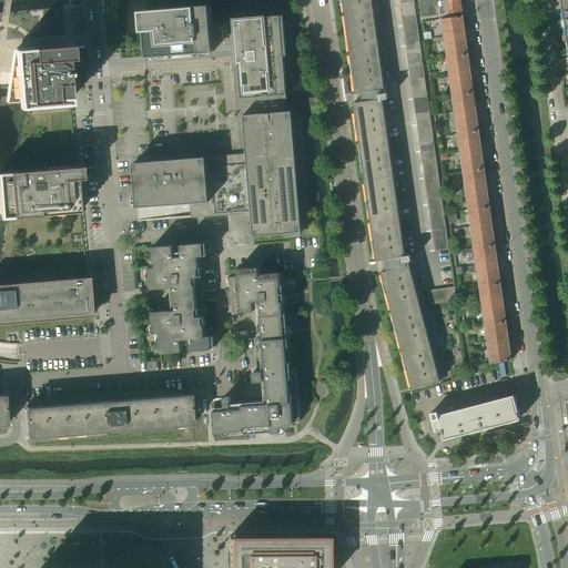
[(346,0),(347,3),(344,3),(346,23),(350,23),(351,32),(347,32),(347,33),(351,33),(353,42),(350,43),(352,63),(355,63),(356,72),(353,72),(353,73),(357,73),(358,82),(355,82),(356,93),(358,92),(382,90),(379,70),(383,70),(382,68),(378,68),(373,31),(376,30),(376,28),(373,29),(368,0),(346,0)]
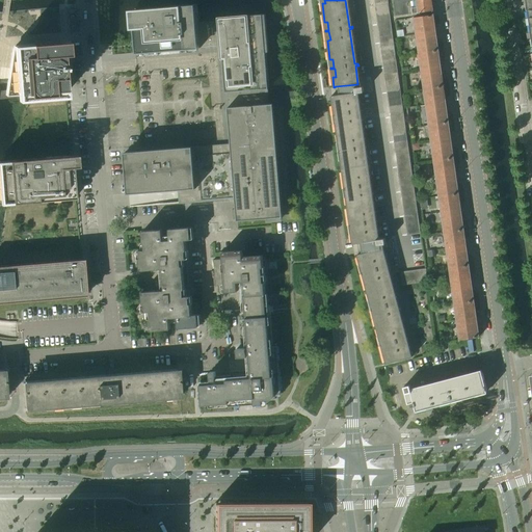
[(431,0),(393,0),(395,16),(433,10),(431,0)]
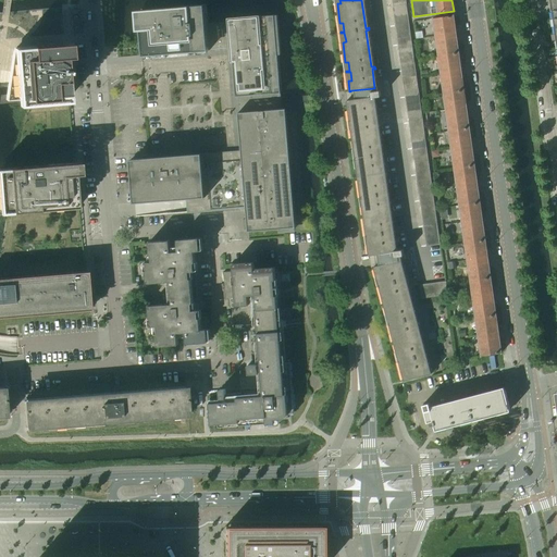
[(195,4),(141,10),(143,29),(143,35),(145,53),(210,49),(208,23),(208,21),(207,4),(195,4)]
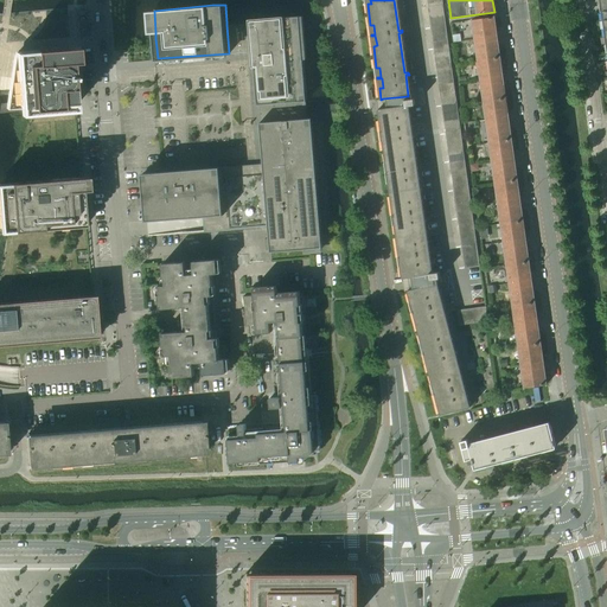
[(300,17),(250,20),(250,23),(254,51),(255,65),(257,98),(270,97),(306,95),(300,17)]
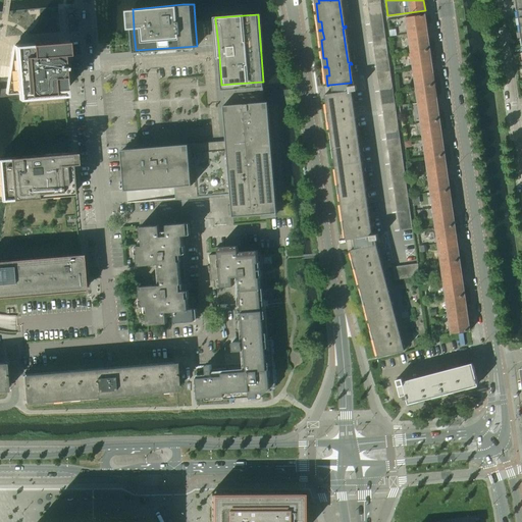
[(407,17),(412,53),(431,50),(426,14),(407,17)]
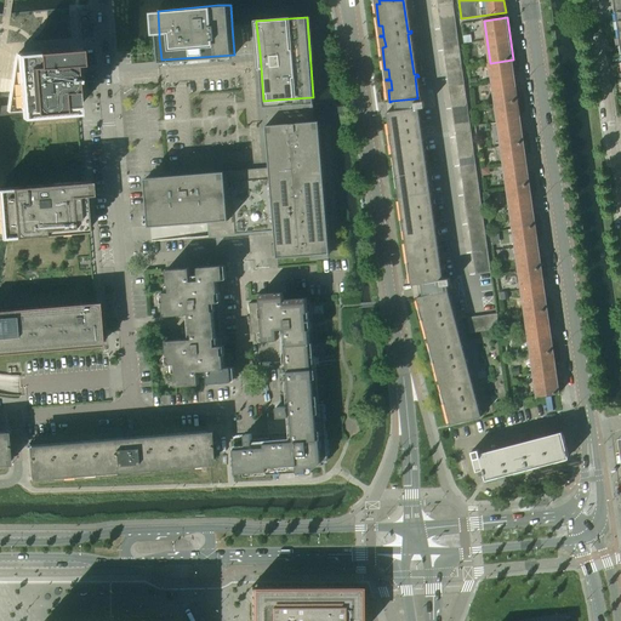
[(7,107),(7,112),(20,110),(34,109),(34,113),(78,109),(77,106),(75,86),(74,64),(80,63),(79,49),(53,50),(35,52),(16,53),(7,107)]
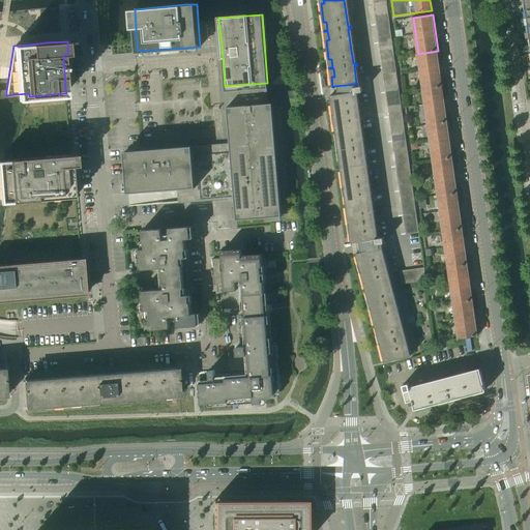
[(418,54),(423,89),(442,86),(438,51),(418,54)]
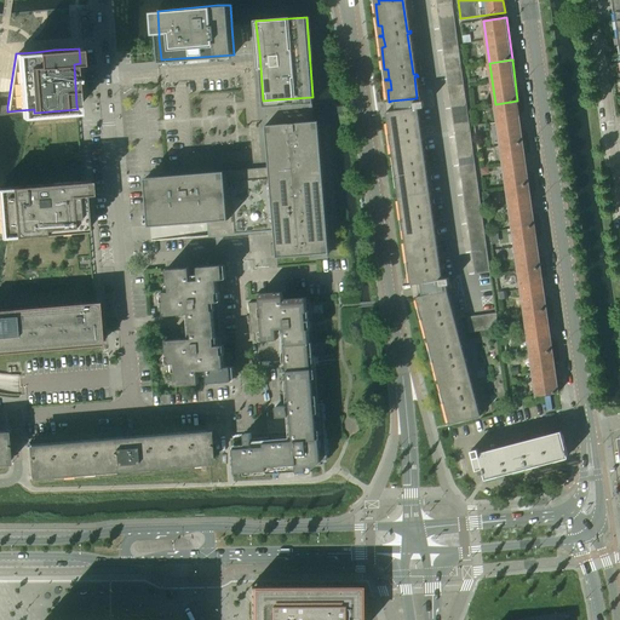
[(394,110),(386,112),(388,120),(388,124),(391,144),(394,166),(397,187),(401,210),(403,230),(407,252),(409,273),(411,277),(411,285),(418,283),(419,296),(443,290),(446,290),(445,285),(449,285),(448,277),(442,279),(418,108),(424,108),(424,101),(419,102),(418,97),(417,98),(391,101),(394,110)]
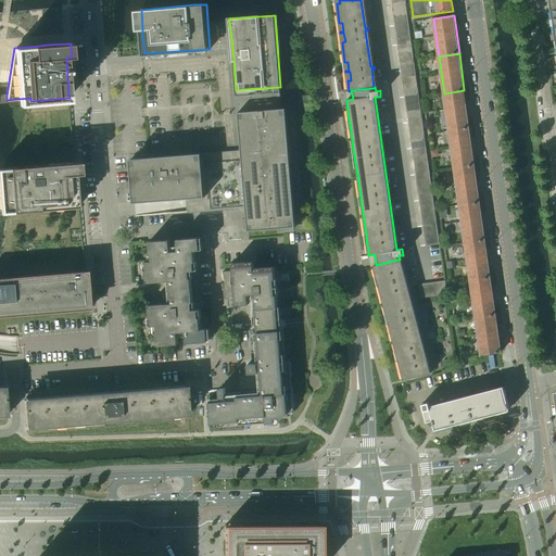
[(444,93),(450,130),(469,128),(464,90),(444,93)]
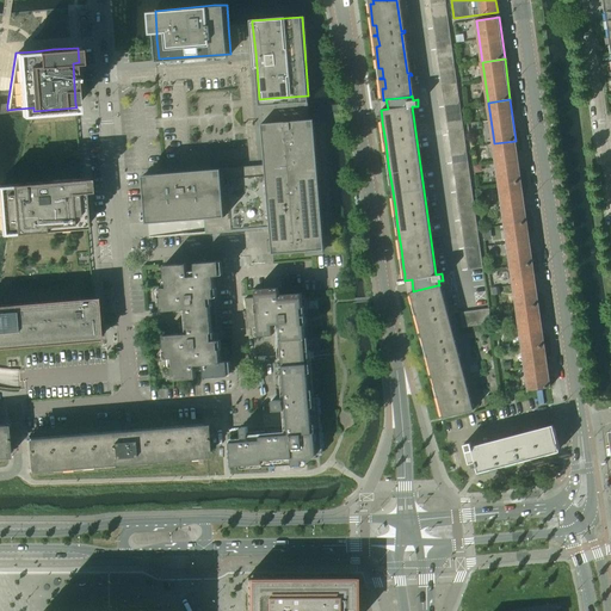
[(270,230),(272,257),(325,252),(314,122),(310,122),(309,122),(261,127),(270,230)]
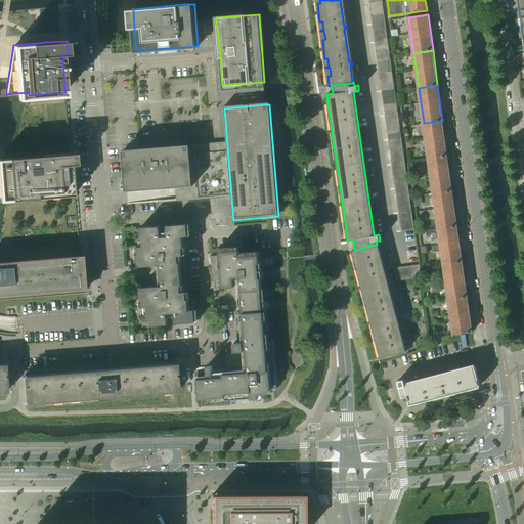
[(424,123),(428,159),(447,156),(442,121),(424,123)]
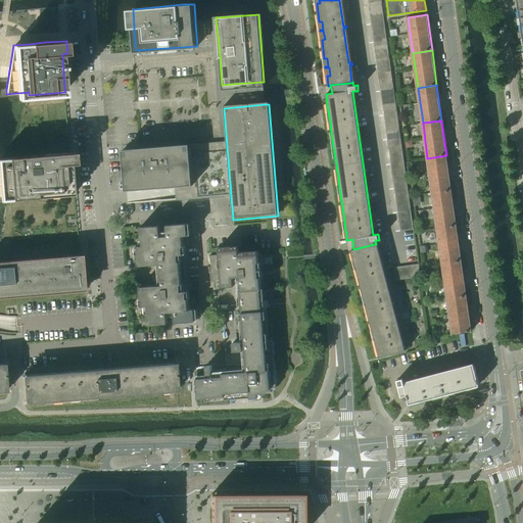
[(194,143),(123,149),(126,190),(176,186),(176,192),(177,199),(198,197),(194,143)]
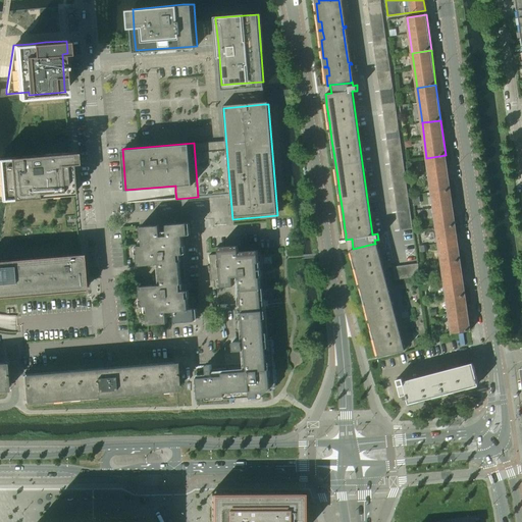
[(0,200),(73,195),(71,164),(76,164),(75,152),(69,153),(9,158),(0,158),(0,200)]
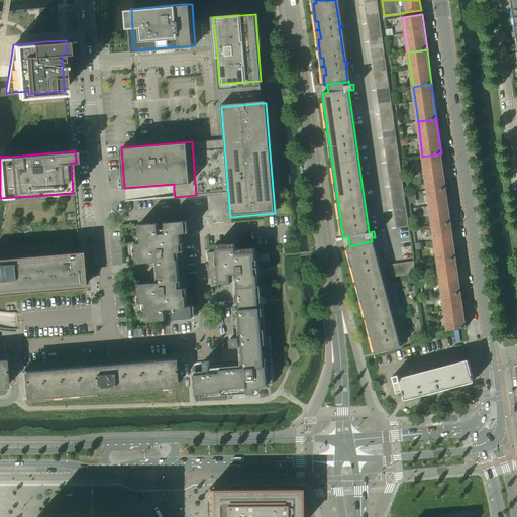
[(422,157),(427,191),(446,189),(441,153),(422,157)]
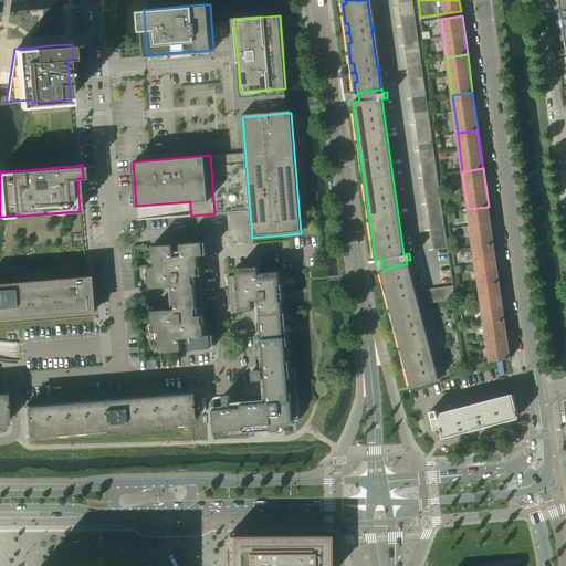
[(468,209),(473,248),(494,244),(489,207),(468,209)]
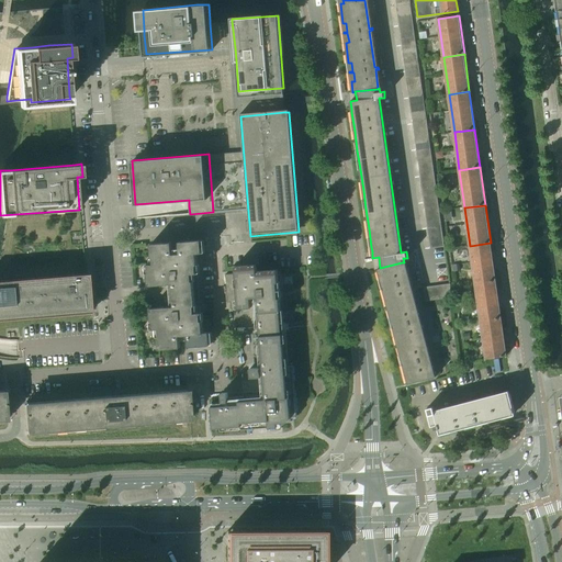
[(158,336),(159,349),(180,347),(179,336),(187,335),(188,347),(210,345),(209,332),(203,333),(202,321),(201,321),(200,314),(202,314),(201,313),(200,313),(200,305),(198,281),(198,273),(199,273),(199,272),(198,272),(197,266),(198,266),(197,254),(202,253),(201,240),(152,244),(153,257),(154,257),(154,263),(147,265),(147,266),(148,266),(149,272),(148,273),(149,285),(172,284),(173,290),(170,291),(171,300),(175,300),(175,306),(150,308),(152,322),(153,322),(154,328),(153,328),(153,329),(159,329),(159,336),(158,336)]
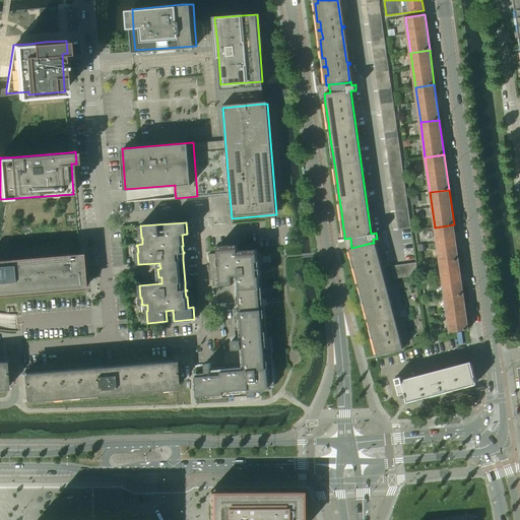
[(435,228),(440,262),(459,259),(454,224),(435,228)]
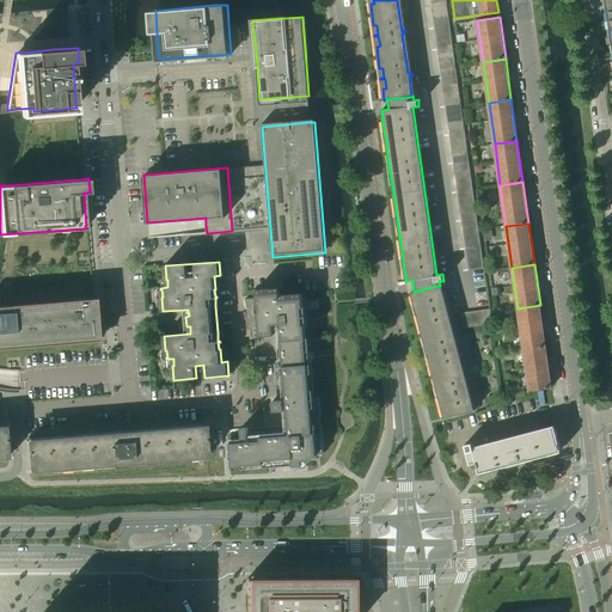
[(414,292),(411,293),(414,304),(417,304),(421,313),(417,314),(417,316),(421,314),(423,323),(420,324),(426,346),(429,344),(432,355),(428,355),(428,356),(432,356),(434,365),(430,366),(436,387),(440,386),(442,396),(439,397),(439,398),(442,397),(445,407),(441,407),(444,418),(475,410),(473,408),(471,409),(463,380),(466,380),(466,378),(463,378),(454,350),(458,349),(458,347),(454,348),(444,308),(447,307),(447,305),(444,306),(440,295),(438,286),(414,292)]
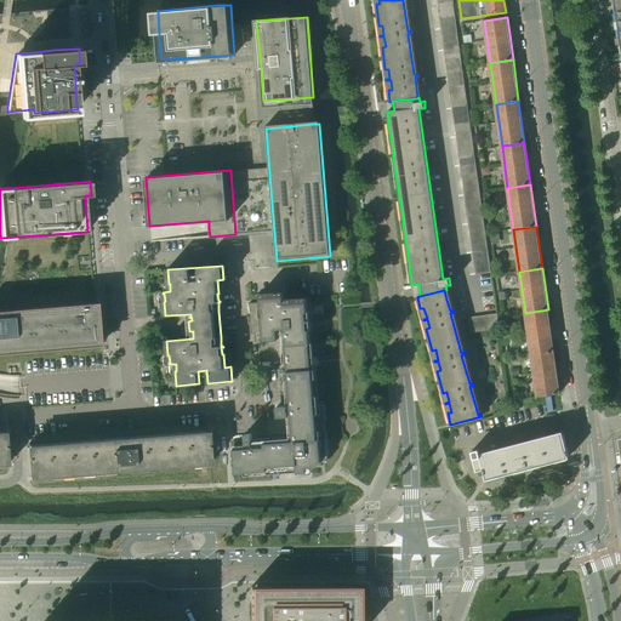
[(260,313),(250,313),(251,334),(255,334),(255,341),(278,340),(277,329),(285,329),(286,345),(285,345),(288,372),(290,372),(290,383),(281,383),(281,391),(286,389),(288,406),(277,406),(278,417),(292,416),(295,440),(269,443),(269,438),(252,439),(251,434),(245,434),(246,444),(233,445),(235,473),(266,471),(267,476),(298,472),(298,466),(302,466),(302,468),(322,466),(322,462),(329,461),(328,457),(324,402),(319,402),(317,369),(312,369),(309,345),(311,343),(309,330),(308,330),(307,322),(308,322),(308,320),(307,320),(307,313),(308,313),(307,298),(284,300),(284,292),(257,295),(258,302),(260,313)]
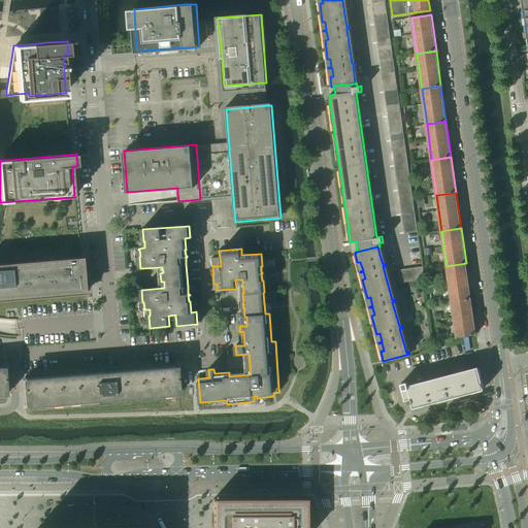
[(0,300),(86,294),(83,257),(0,263),(0,300)]
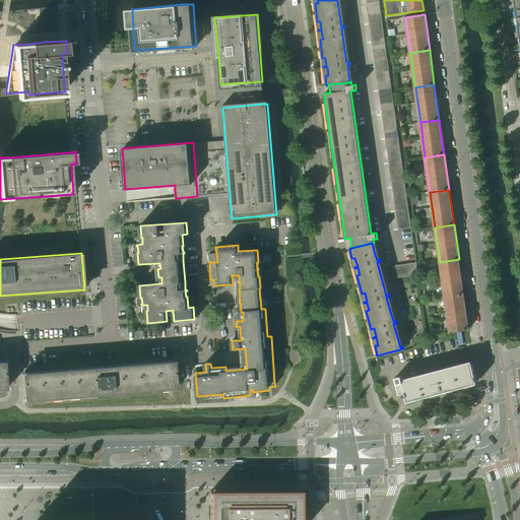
[(208,254),(209,262),(217,262),(216,253),(208,254)]
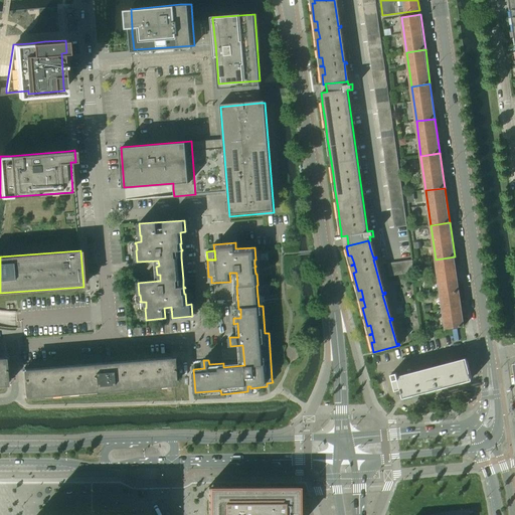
[(436,260),(441,294),(459,292),(455,256),(436,260)]
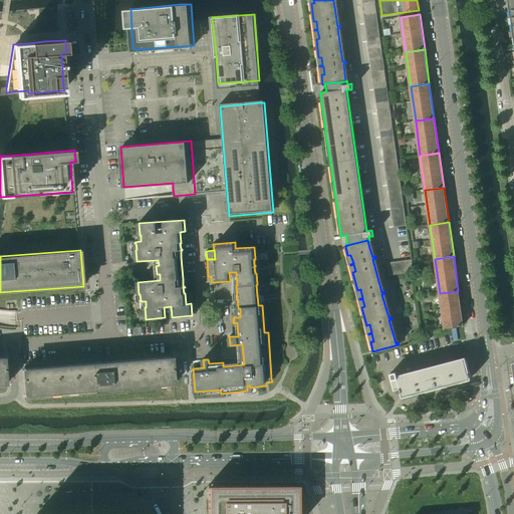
[(411,260),(405,260),(407,273),(413,272),(411,260)]
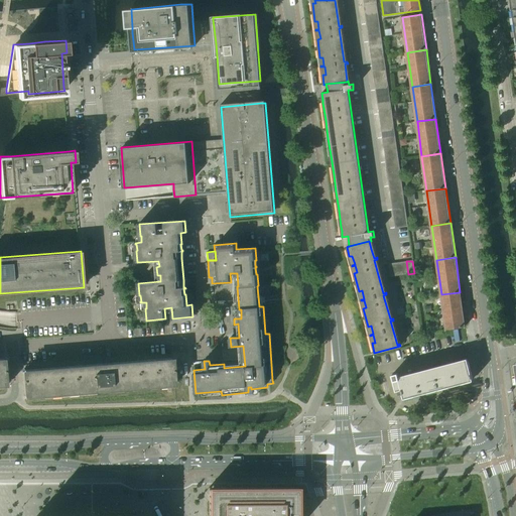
[(396,276),(394,263),(388,264),(390,277),(396,276)]
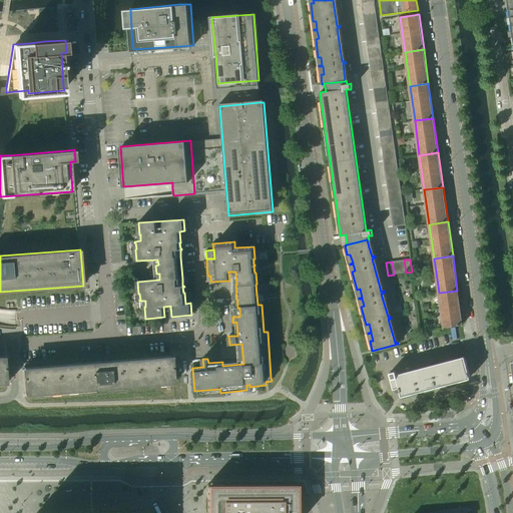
[(457,291),(439,293),(444,328),(462,325),(457,291)]
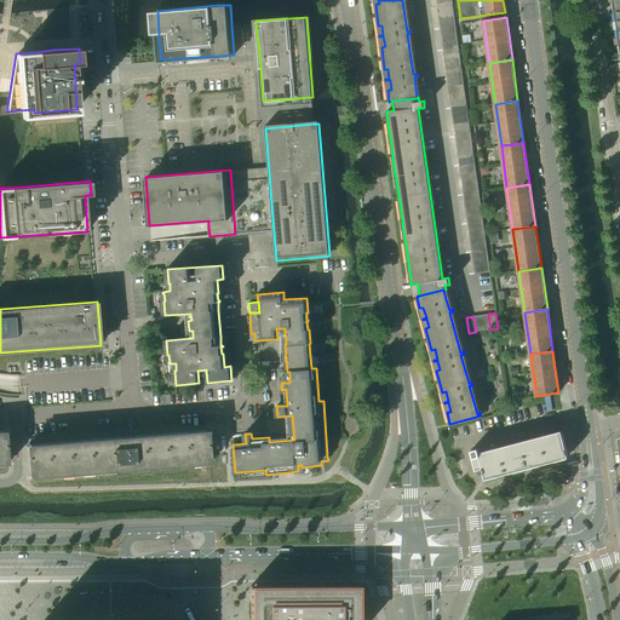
[(208,432),(207,432),(207,430),(27,445),(27,447),(29,476),(29,478),(210,463),(210,460),(211,460),(210,459),(208,432)]
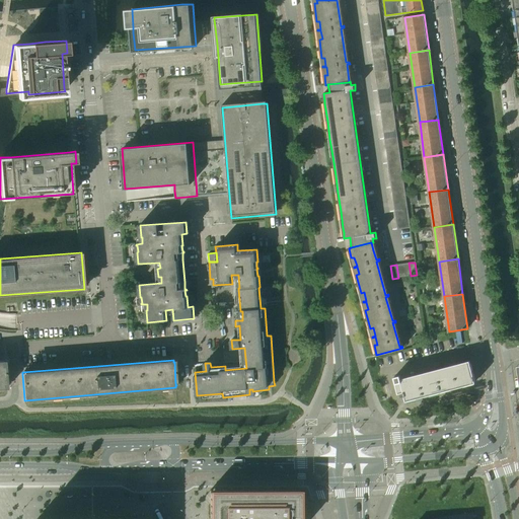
[(394,377),(394,378),(398,393),(399,393),(400,397),(405,396),(406,401),(475,383),(470,364),(402,382),(400,375),(394,376),(394,377)]
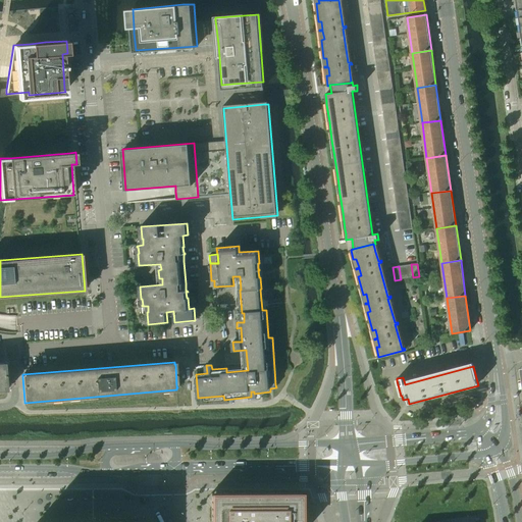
[(301,521),(301,493),(211,493),(210,521),(301,521)]
